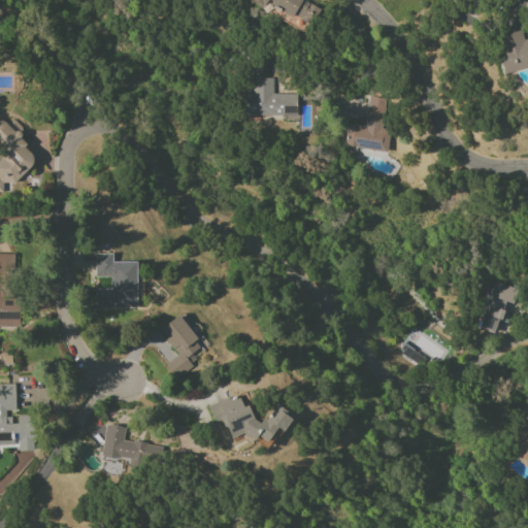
[(254,0),(306,28),(318,7),(304,0),(254,0)]
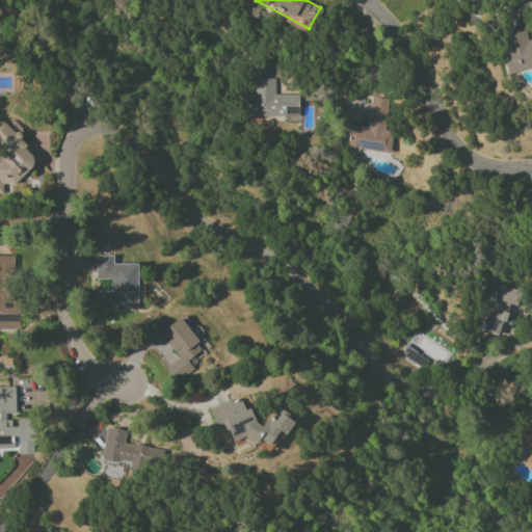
[(507,74),(531,68),(531,40),(528,41),(525,31),(498,37),(507,74)]
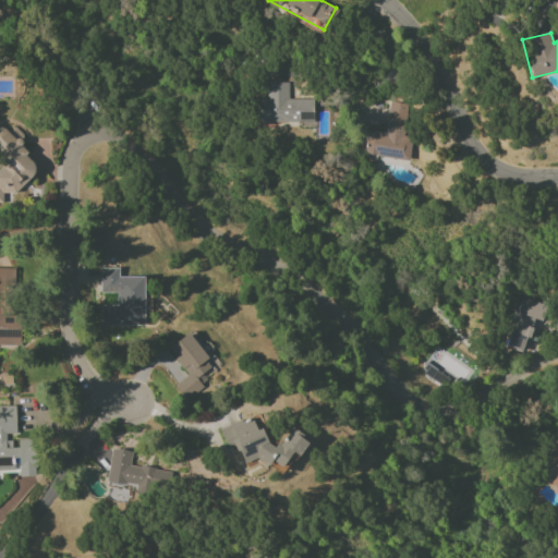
[(288,99),(288,82),(267,83),(268,98),(257,99),(258,123),(314,121),(313,99),(288,99)]
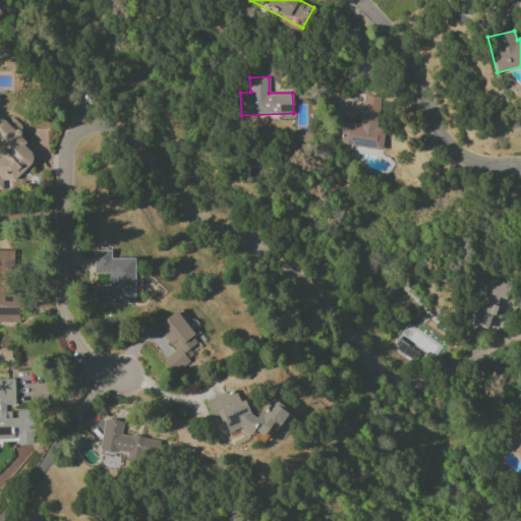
[(379,149),(385,97),(363,94),(359,123),(342,121),(339,145),(379,149)]
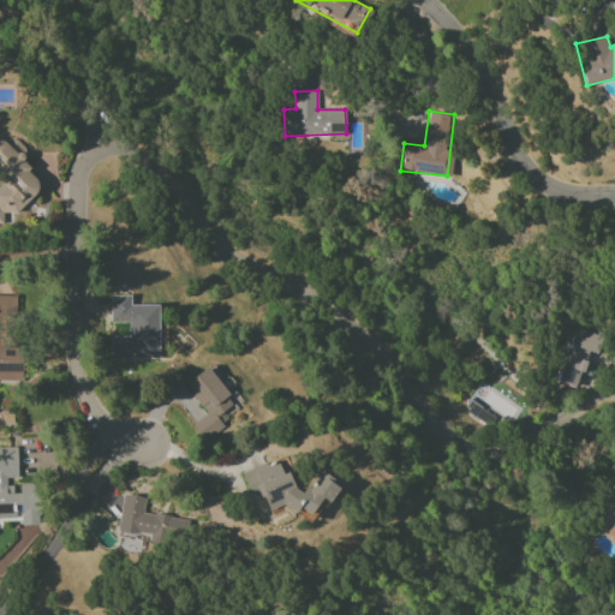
[(0,224),(3,225),(3,213),(28,213),(29,143),(0,142),(0,224)]
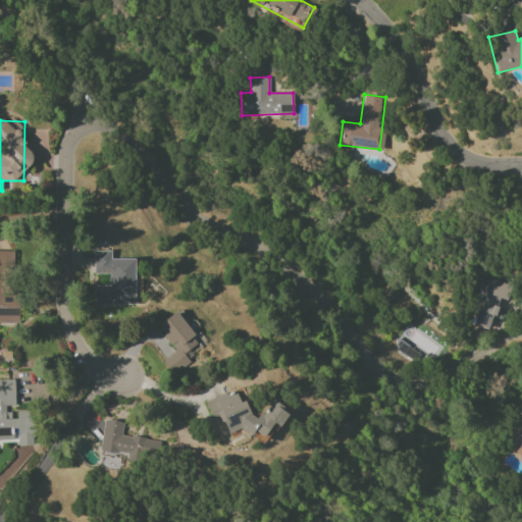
[(0,323),(18,323),(18,301),(4,300),(4,289),(0,288),(0,275),(13,276),(13,251),(0,250),(0,323)]
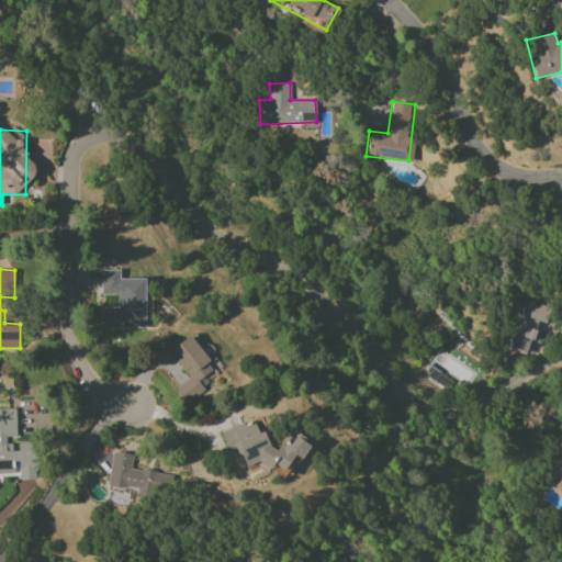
[(145,327),(145,279),(120,279),(119,270),(100,270),(100,295),(117,294),(117,307),(101,307),(101,328),(145,327)]
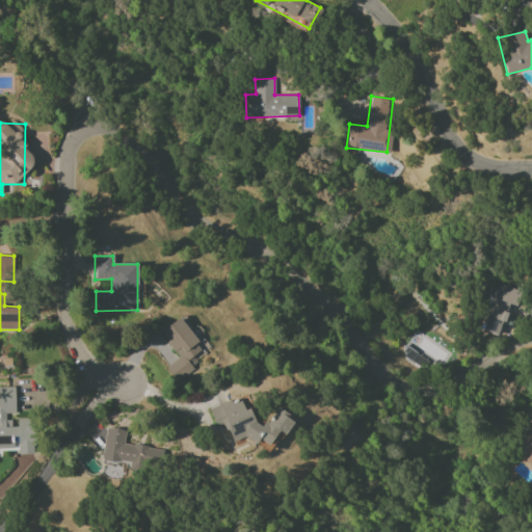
[(480,329),(500,337),(508,313),(514,314),(522,293),(497,284),(480,329)]
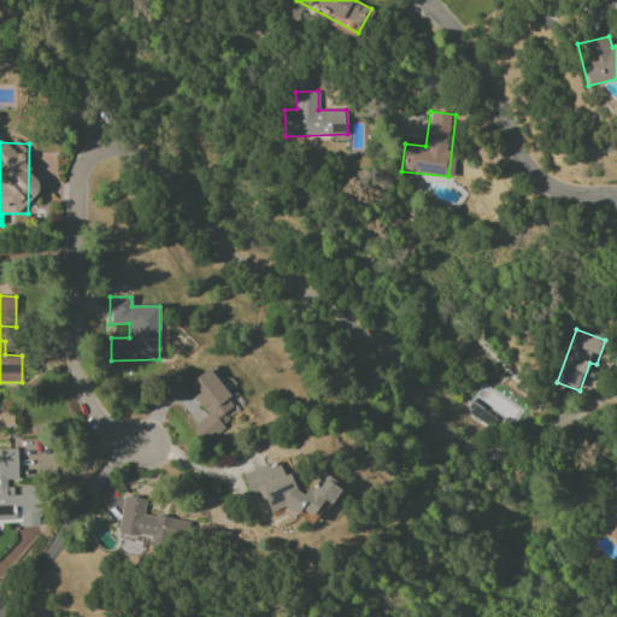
[(186,386),(207,415),(194,424),(205,439),(240,412),(207,369),(186,386)]
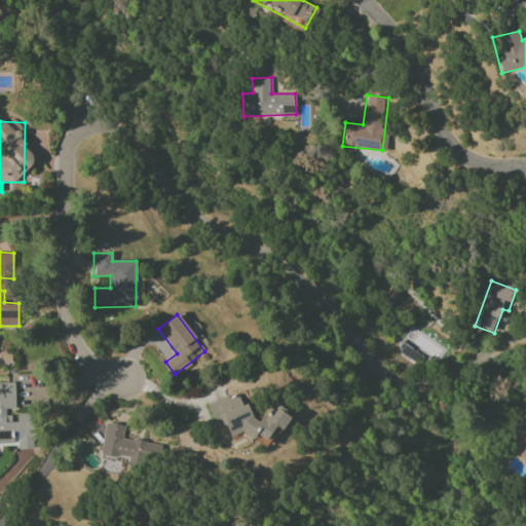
[(446,350),(413,326),(398,348),(429,372),(446,350)]
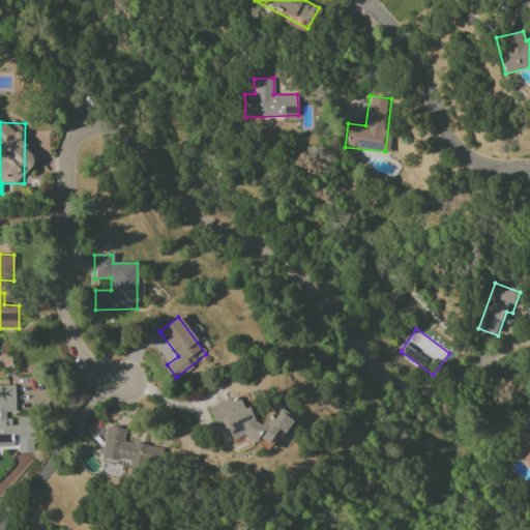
[(0,449),(33,449),(32,418),(18,418),(18,425),(10,425),(10,414),(15,414),(15,385),(0,385),(0,449)]
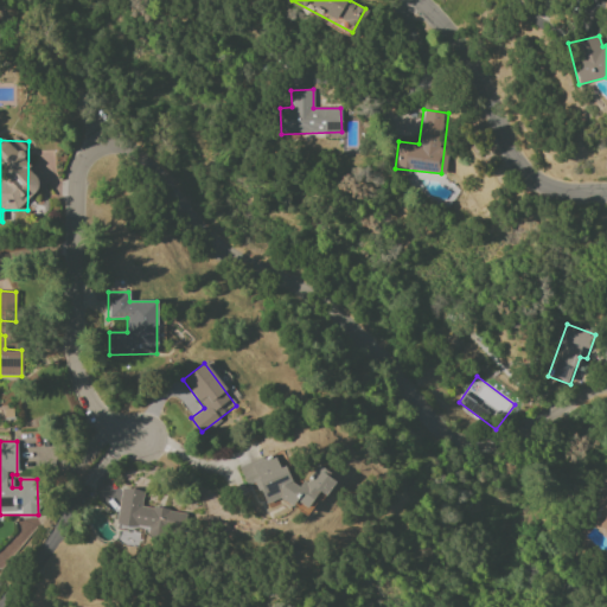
[(240,467),(246,486),(250,485),(261,491),(264,504),(280,499),(304,513),(313,498),(327,493),(332,485),(328,472),(317,465),(306,481),(295,485),(289,480),(282,460),(275,455),(240,467)]
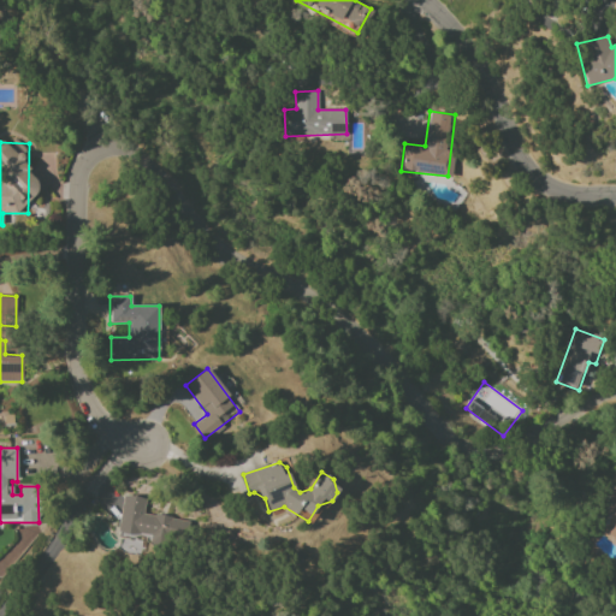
[(615,490),(609,489),(604,514),(615,515),(611,542),(615,542),(615,490)]
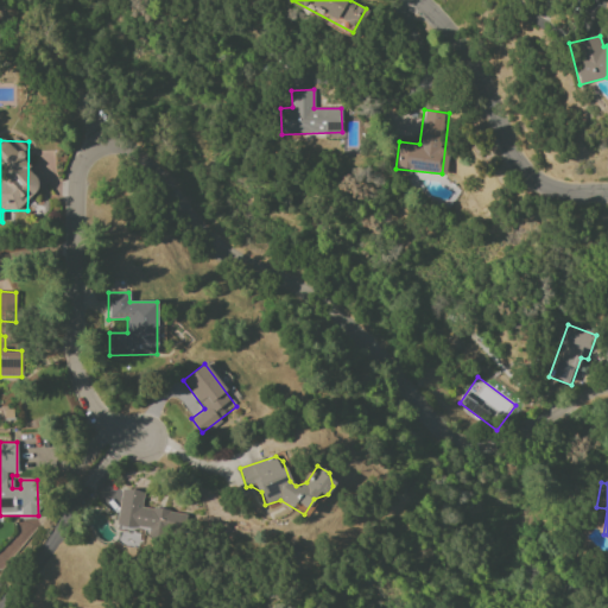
[(115,526),(147,531),(147,534),(171,538),(172,529),(183,531),(187,514),(141,507),(144,491),(121,487),(115,526)]
